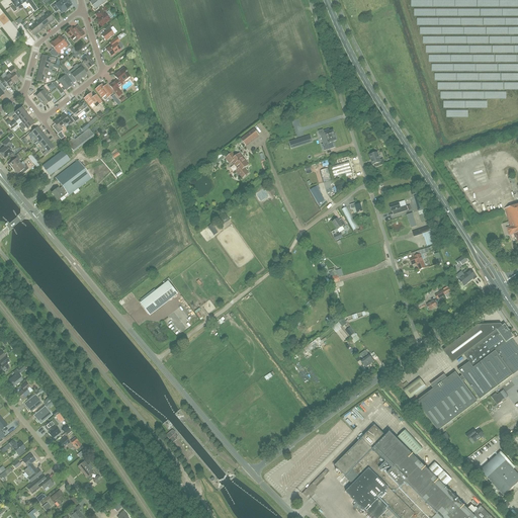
[(17,10),(16,9),(22,5),(18,0),(10,0),(14,5),(10,7),(14,12),(17,10)]
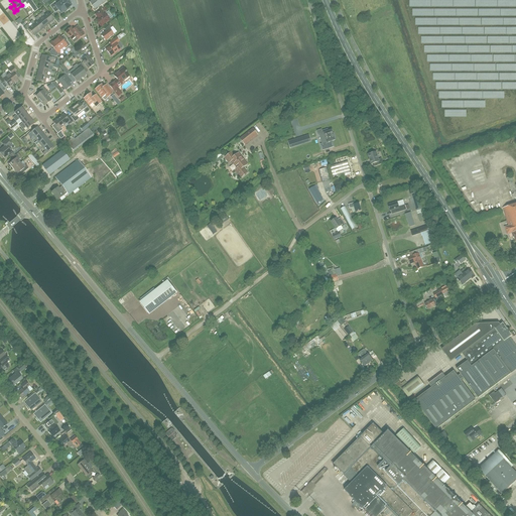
[(18,0),(22,5),(25,2),(27,5),(28,4),(29,4),(31,5),(34,8),(33,10),(34,12),(38,10),(30,0),(18,0)]
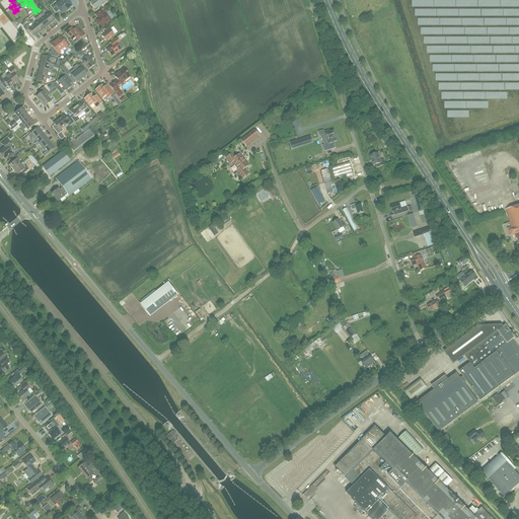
[(68,10),(71,8),(70,7),(72,5),(69,1),(69,0),(62,0),(61,2),(68,10)]
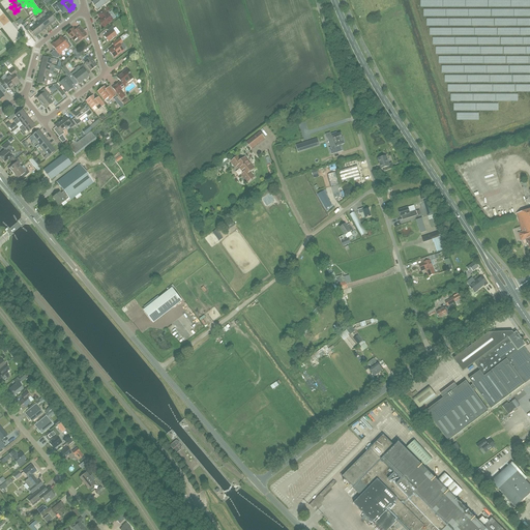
[(104,4),(109,1),(108,0),(94,0),(92,2),(94,5),(97,9),(104,4)]
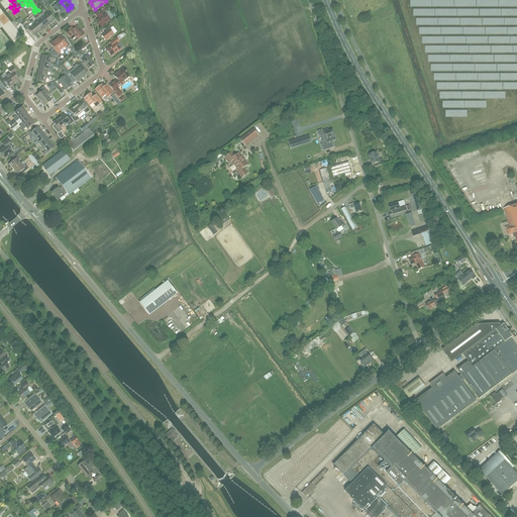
[(58,9),(62,14),(64,12),(65,13),(68,10),(61,2),(57,4),(56,2),(50,6),(55,12),(58,9)]
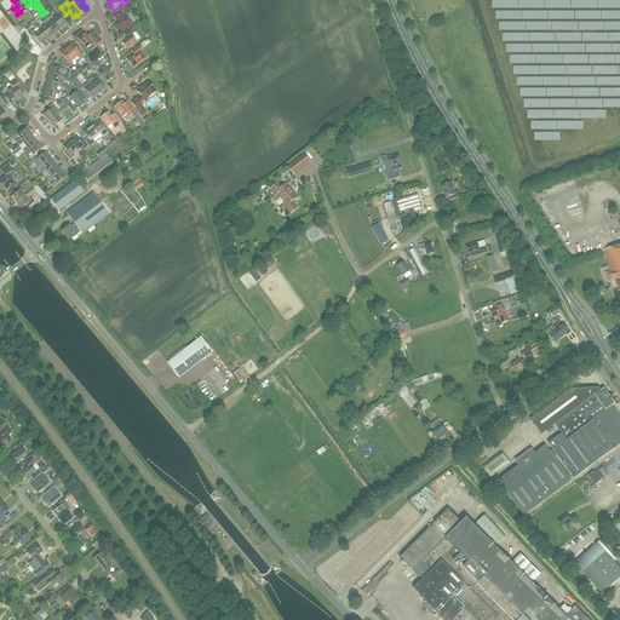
[(125,17),(121,12),(115,17),(118,21),(119,19),(120,22),(116,24),(121,32),(132,23),(126,16),(125,17)]
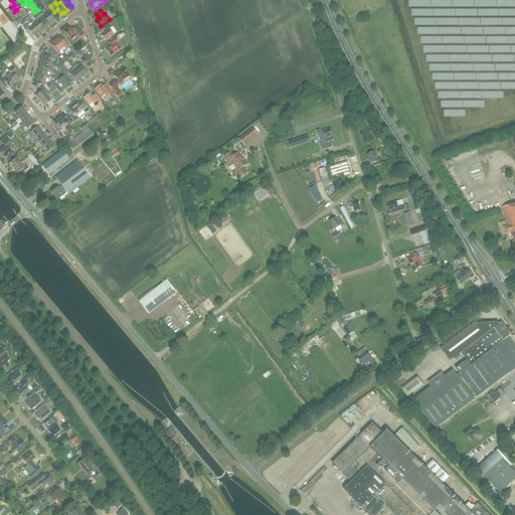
[(42,12),(41,14),(49,24),(54,20),(48,12),(44,15),(42,12)]
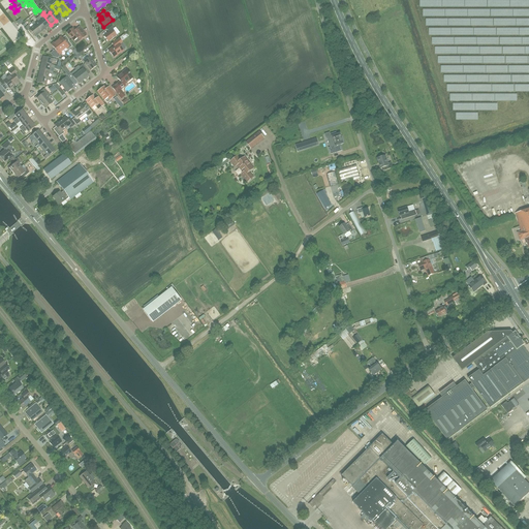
[(38,17),(37,19),(45,29),(51,25),(42,14),(41,14),(43,18),(40,20),(38,17)]
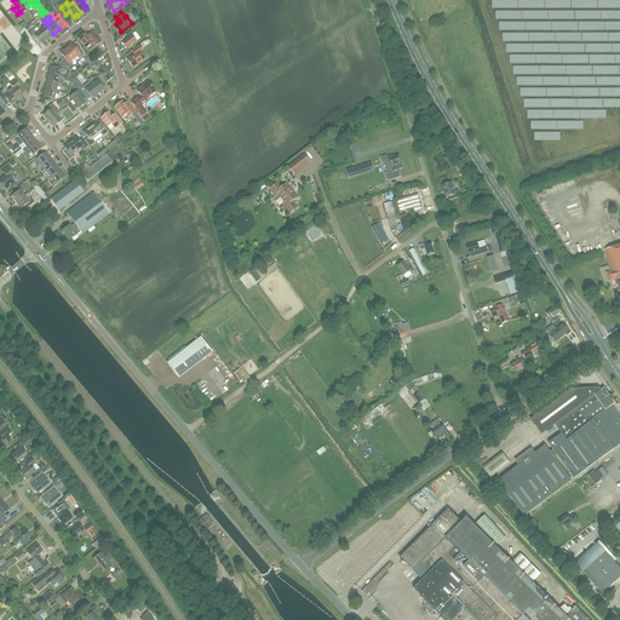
[(39,24),(38,26),(47,39),(53,34),(44,22),(42,22),(45,26),(41,28),(39,24)]
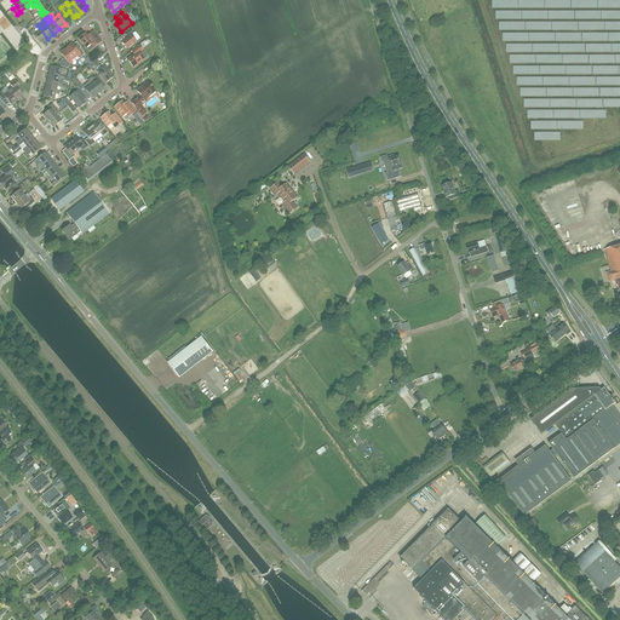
[(38,26),(36,27),(39,30),(36,33),(33,29),(30,32),(34,35),(34,34),(41,44),(47,39),(38,26)]
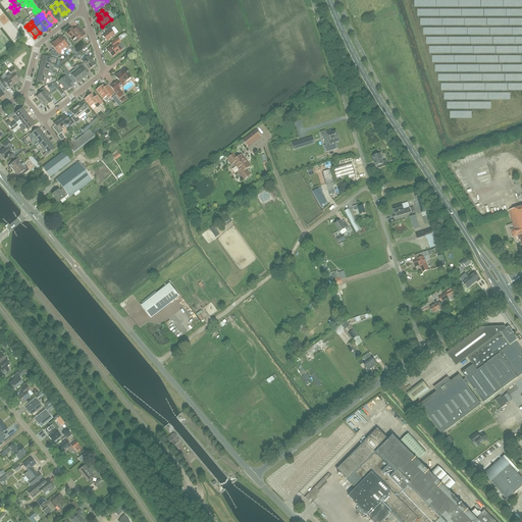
[(110,30),(113,28),(111,25),(106,29),(108,32),(103,36),(107,41),(115,35),(110,30)]
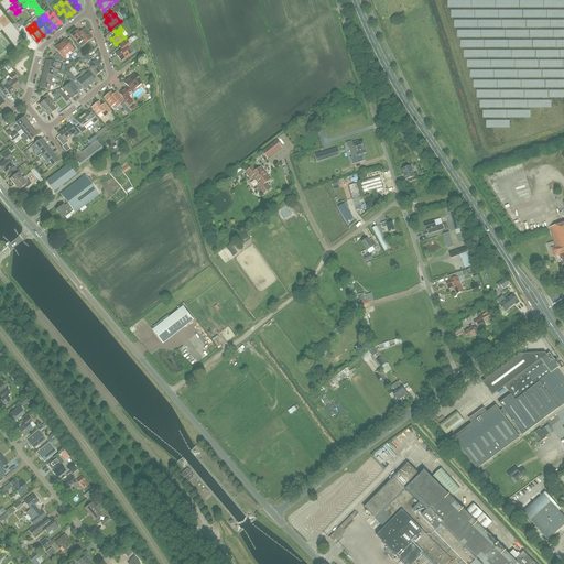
[(93,38),(89,33),(86,35),(83,30),(79,32),(77,30),(72,35),(78,44),(83,40),(85,43),(93,38)]
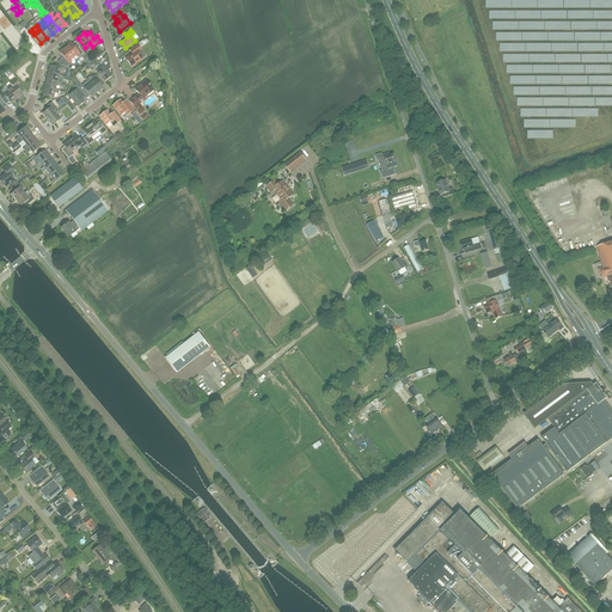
[(68,47),(66,48),(73,57),(77,56),(78,59),(84,54),(79,48),(77,50),(71,43),(68,46),(68,47)]
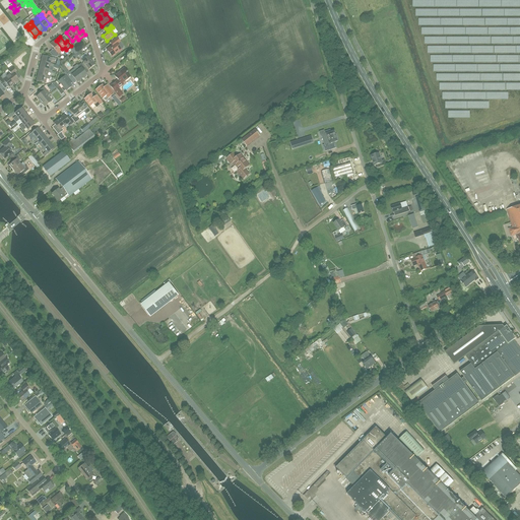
[(119,52),(122,50),(117,45),(120,42),(117,38),(111,43),(113,46),(107,50),(112,57),(118,52),(119,52)]
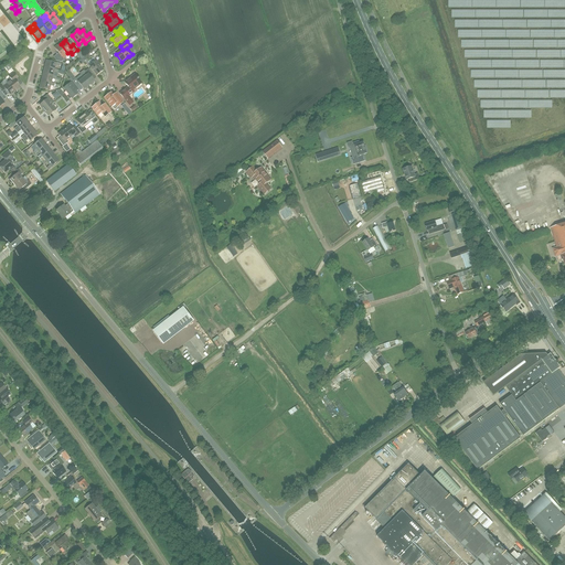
[(63,57),(67,53),(61,44),(59,46),(57,45),(54,48),(60,54),(57,56),(62,62),(64,60),(63,57)]
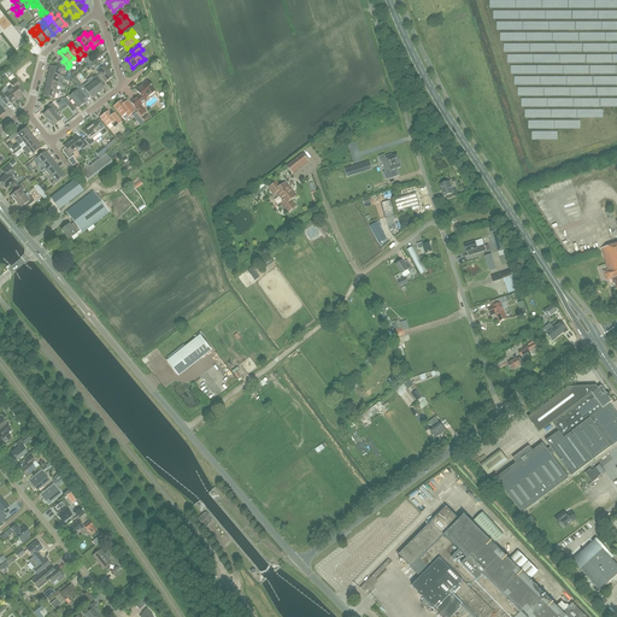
[(51,66),(48,74),(64,77),(64,76),(60,76),(62,71),(65,72),(66,69),(62,68),(60,69),(51,66)]
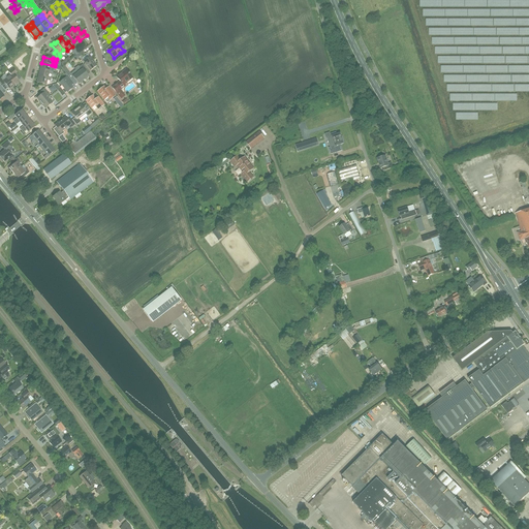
[(91,70),(96,66),(94,63),(95,62),(90,57),(84,62),(91,70)]
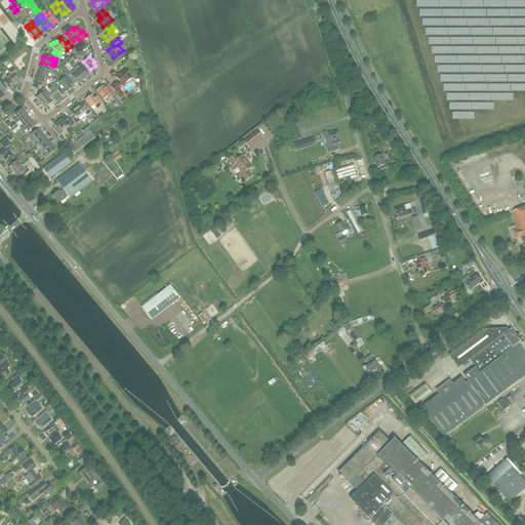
[(41,63),(40,69),(52,72),(53,71),(49,70),(50,67),(57,69),(57,67),(54,66),(41,63)]
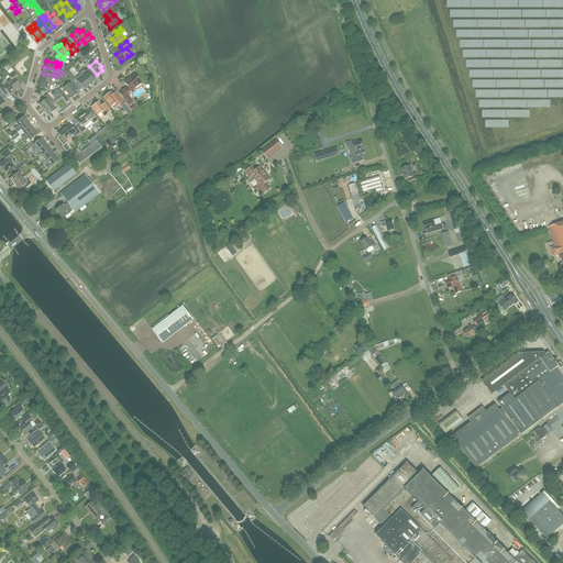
[(92,73),(89,68),(80,75),(84,78),(89,85),(90,85),(94,84),(94,81),(89,75),(92,73)]
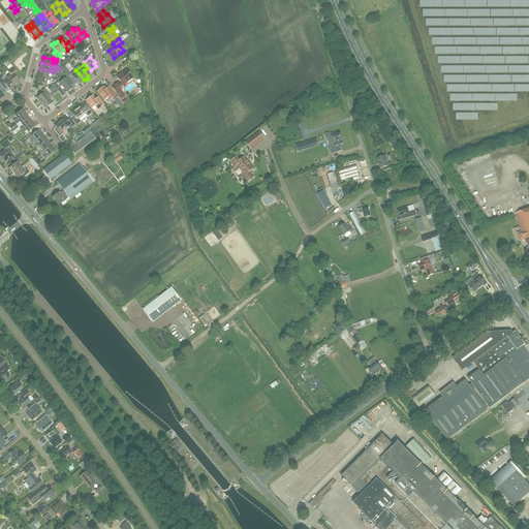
[(14,75),(17,73),(12,68),(8,72),(10,75),(8,78),(14,86),(20,82),(14,75)]
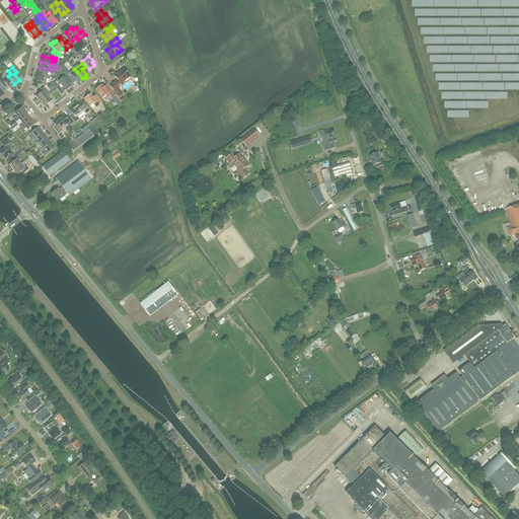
[(40,68),(38,74),(51,78),(51,77),(48,76),(48,72),(52,73),(52,71),(40,68)]
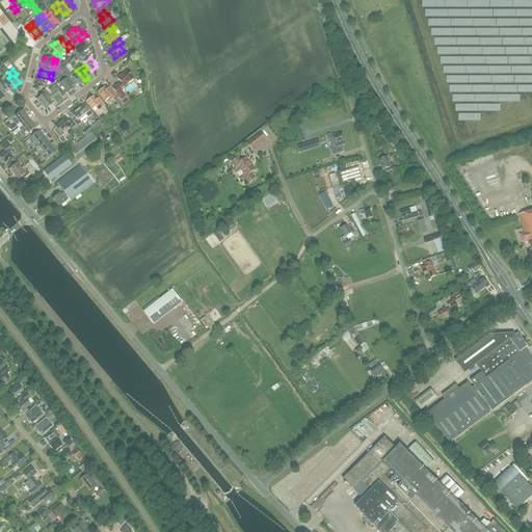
[(113,88),(117,94),(122,99),(126,97),(121,90),(126,86),(125,84),(128,82),(127,81),(132,77),(127,70),(117,77),(121,82),(113,88)]
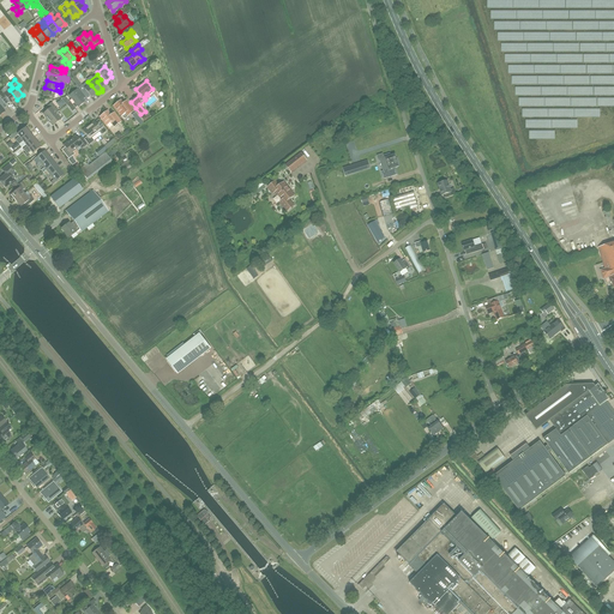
[(91,85),(88,82),(79,88),(79,89),(83,92),(83,94),(86,91),(91,97),(92,97),(94,97),(96,95),(96,94),(97,92),(91,85)]
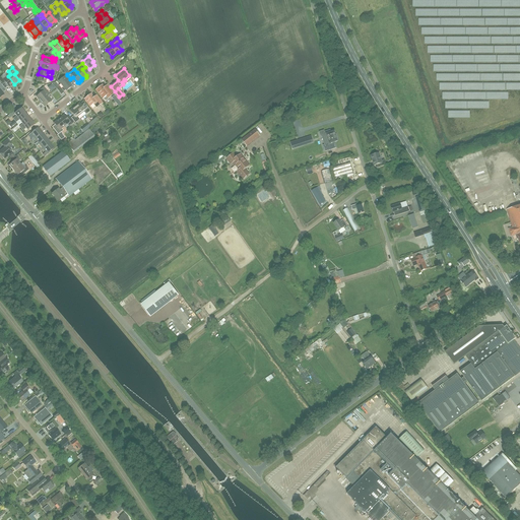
[(51,78),(38,74),(37,81),(46,83),(47,79),(50,79),(51,78)]
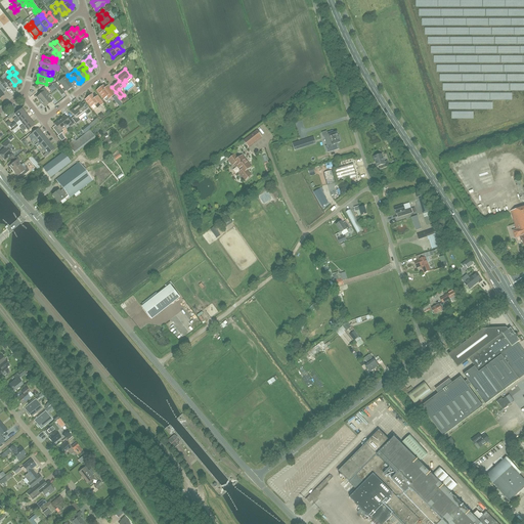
[(14,85),(8,77),(5,79),(2,76),(0,77),(0,81),(2,84),(5,83),(9,88),(14,85)]
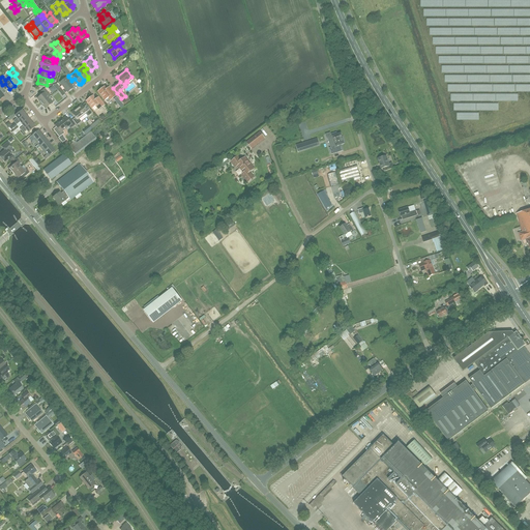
[(65,93),(67,92),(74,88),(68,82),(71,80),(68,77),(62,81),(64,84),(62,85),(65,89),(63,90),(65,93)]
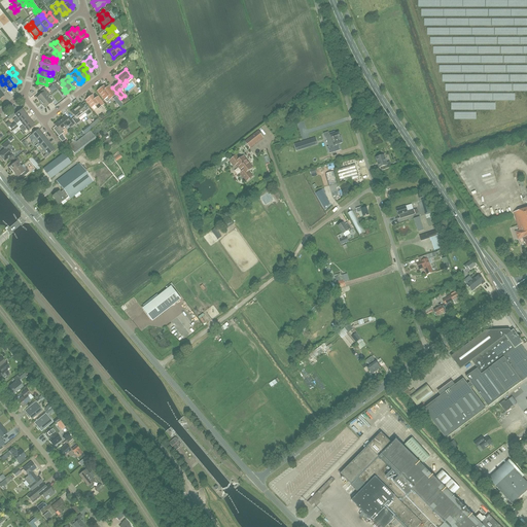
[(104,99),(107,102),(108,102),(110,101),(110,100),(115,96),(108,86),(106,89),(104,86),(98,91),(104,99)]
